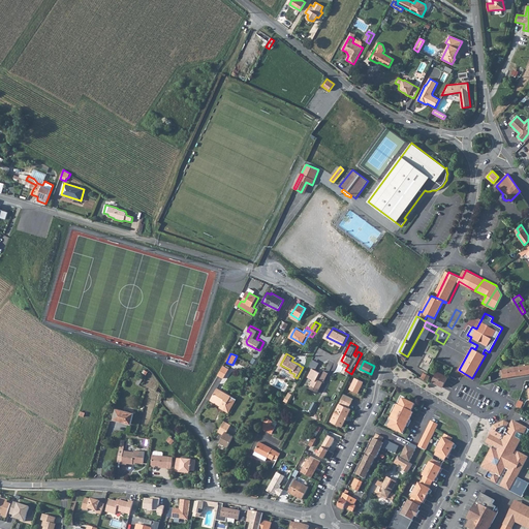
[(528,365),(502,369),(504,378),(528,373),(528,365)]
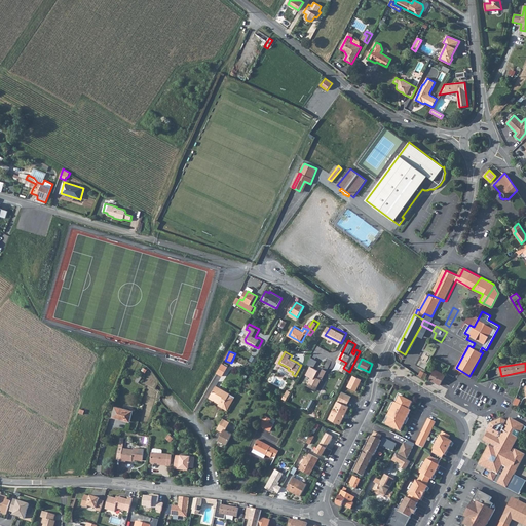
[(231,368),(225,365),(220,373),(226,377),(231,368)]
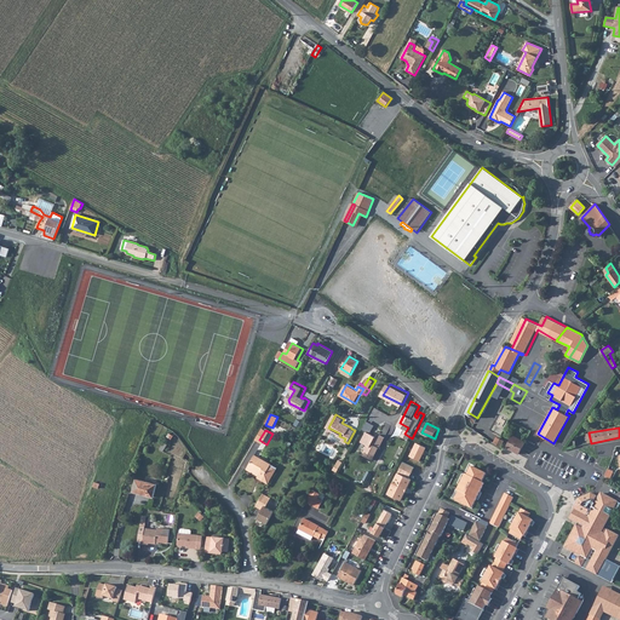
[(377,435),(368,430),(362,440),(369,443),(365,453),(374,459),(380,447),(382,447),(388,435),(383,432),(379,440),(375,437),(377,435)]
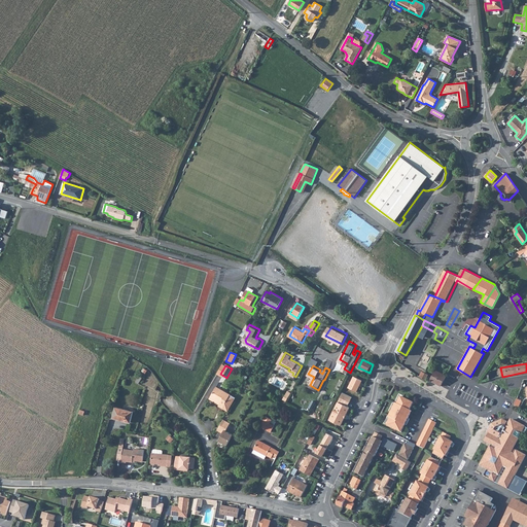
[(431,381),(432,381),(442,386),(447,376),(437,372),(435,375),(431,381)]
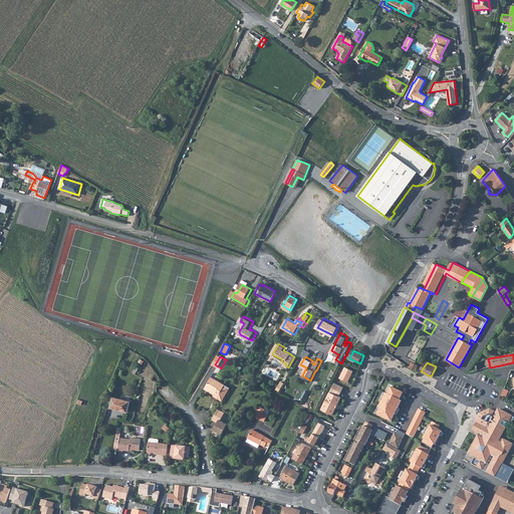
[(341,378),(349,382),(355,371),(347,368),(341,378)]
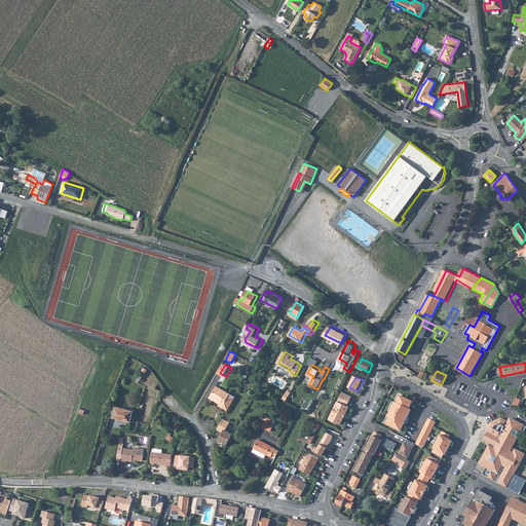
[(230,393),(216,386),(210,397),(220,402),(218,405),(222,408),(223,407),(227,409),(233,398),(229,395),(230,393)]
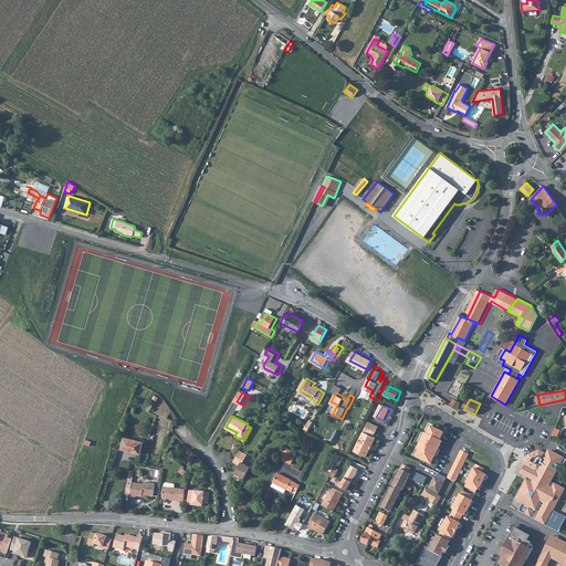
[(313,422),(308,420),(303,429),(307,431),(313,422)]
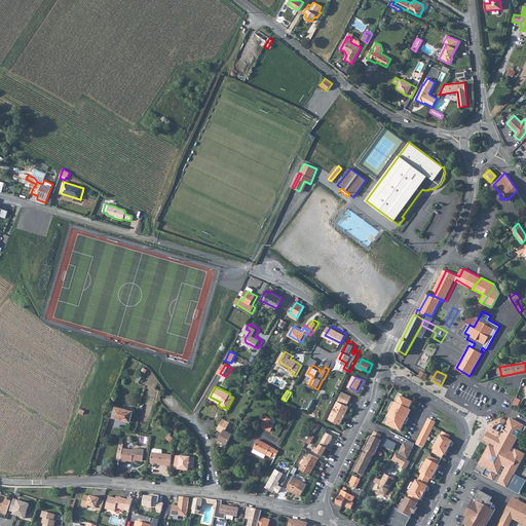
[(329,419),(340,424),(349,407),(346,406),(351,397),(342,392),(329,419)]
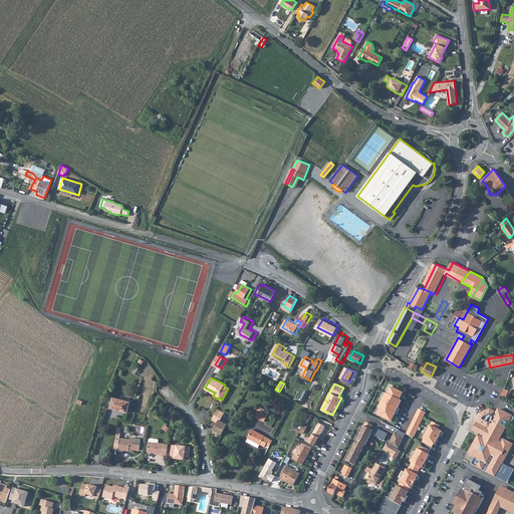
[(218,398),(217,399),(222,401),(230,388),(225,384),(224,386),(228,389),(222,400),(218,398)]
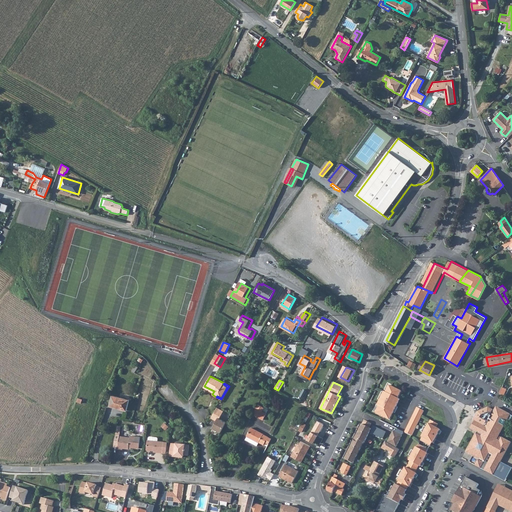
[(379,406),(376,413),(390,420),(400,399),(398,398),(402,391),(389,385),(386,392),(384,392),(378,405),(379,406)]
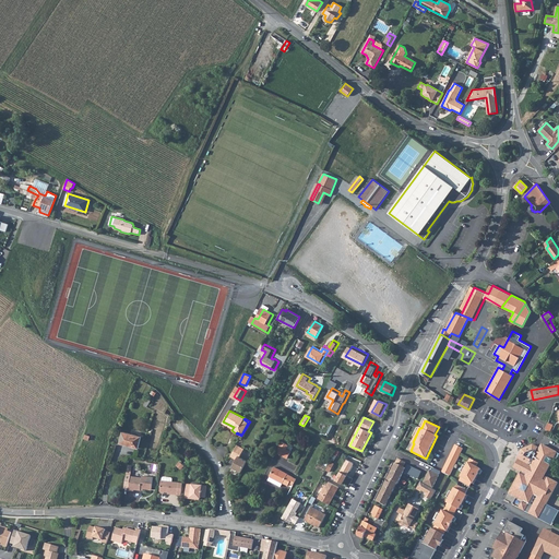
[(141,437),(123,432),(120,443),(139,449),(141,437)]
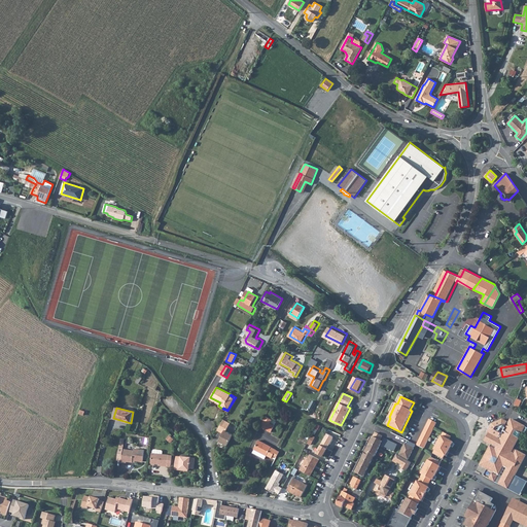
[(272,420),(266,417),(260,427),(271,432),(274,426),(270,424),(272,420)]
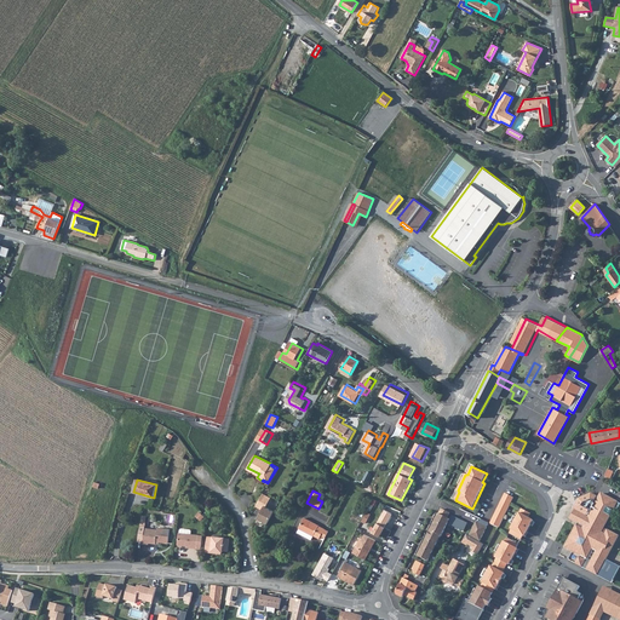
[(573,509),(575,510),(579,512),(589,517),(598,500),(598,498),(597,497),(597,495),(592,492),(578,498),(573,509)]
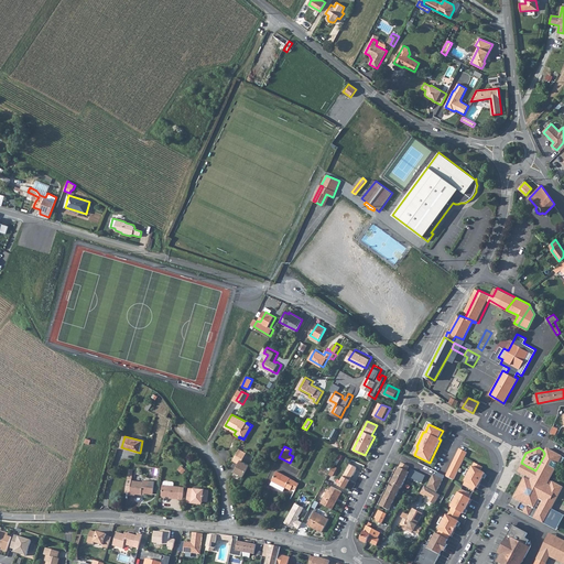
[(246,453),(239,449),(232,461),(238,464),(234,472),(243,476),(249,465),(241,462),(246,453)]
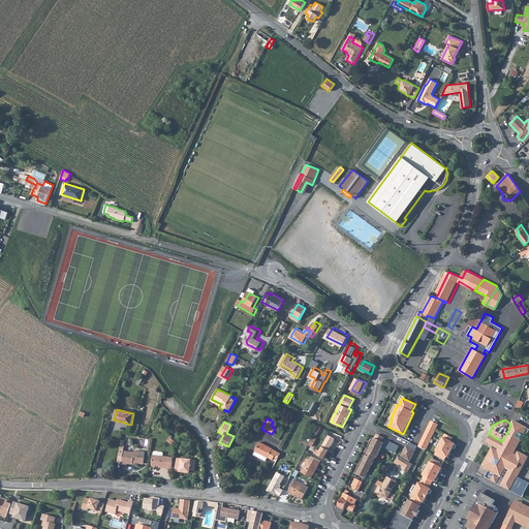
[(417,446),(425,450),(438,425),(432,422),(417,446)]
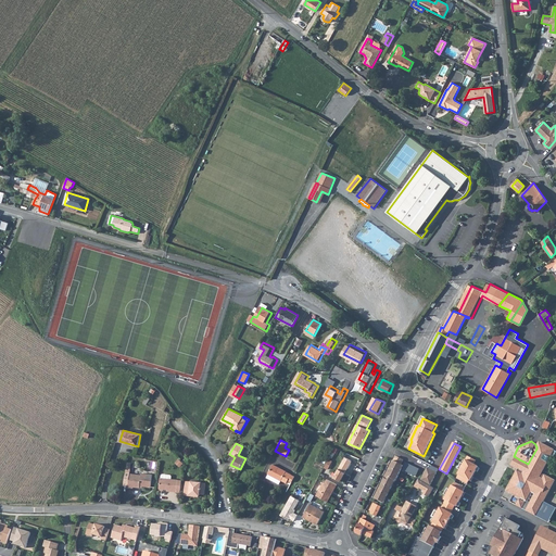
[(536,446),(536,449),(528,464),(519,459),(515,467),(518,469),(508,488),(513,490),(510,493),(520,497),(526,501),(531,492),(535,494),(527,509),(536,515),(544,502),(555,482),(545,476),(543,480),(539,478),(551,455),(553,451),(539,443),(536,446)]
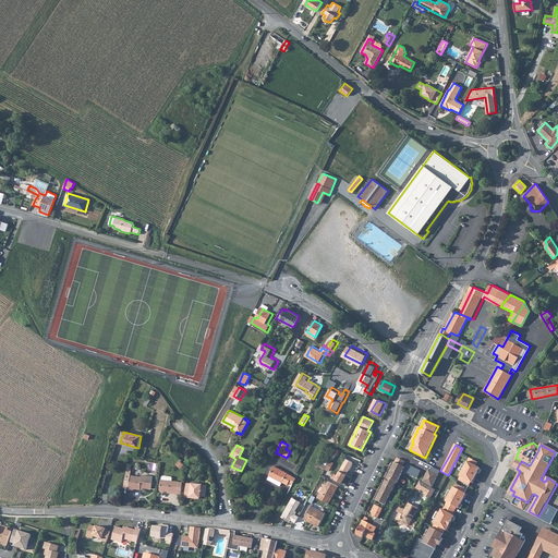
[(405,471),(407,469),(402,466),(404,462),(398,458),(395,462),(377,500),(385,505),(391,494),(393,495),(405,471)]
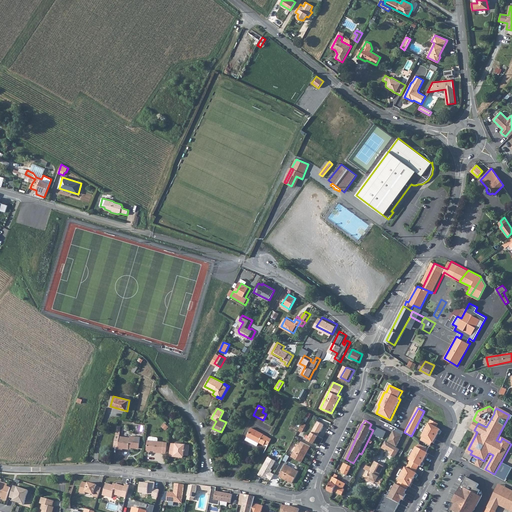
[(420,440),(430,446),(431,442),(433,443),(435,439),(440,429),(436,427),(437,424),(430,420),(421,437),(422,437),(420,440)]
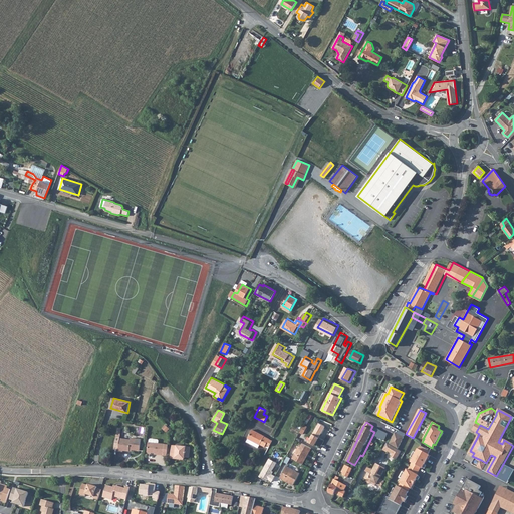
[(318,423),(308,441),(314,445),(324,428),(324,426),(318,423)]
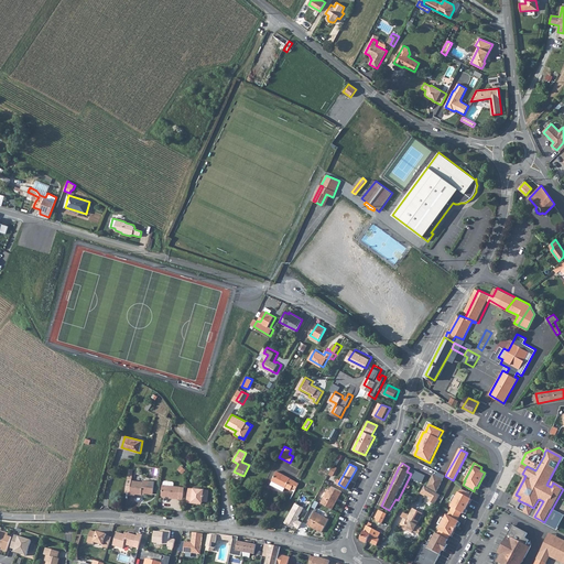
[(422,481),(425,476),(413,470),(413,469),(411,474),(410,476),(422,481)]
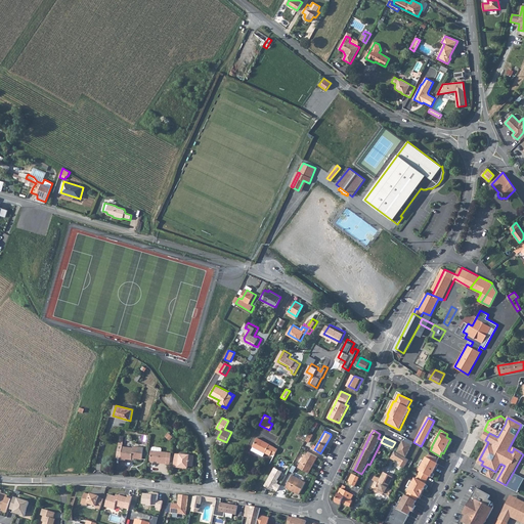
[(265,452),(270,455),(271,452),(274,454),(277,450),(273,448),(274,447),(269,444),(257,438),(253,446),(265,453),(265,452)]
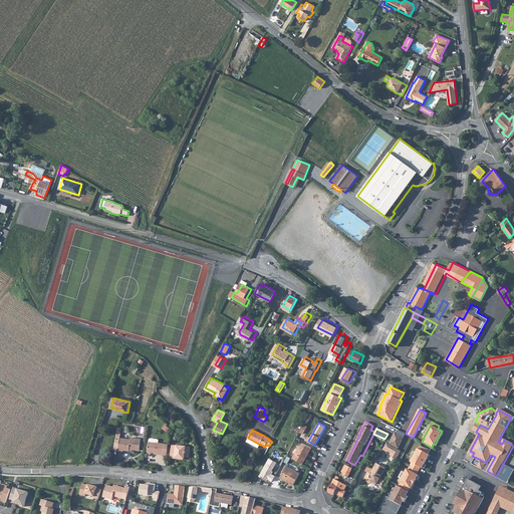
[(395,433),(390,444),(399,448),(406,434),(399,431),(397,434),(395,433)]
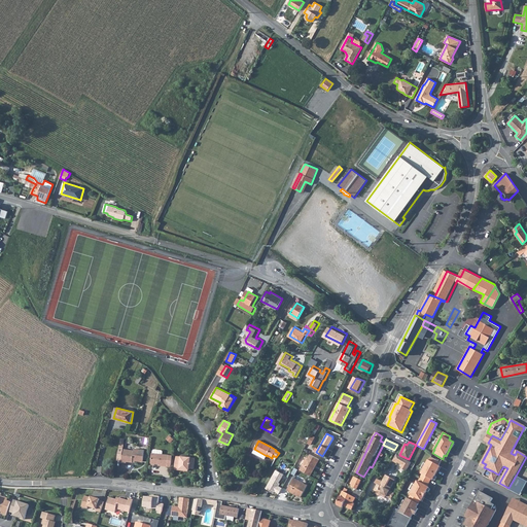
[(134,450),(124,449),(124,448),(119,447),(117,460),(121,461),(121,462),(127,463),(127,461),(133,462),(133,460),(136,460),(143,461),(144,450),(134,449),(134,450)]
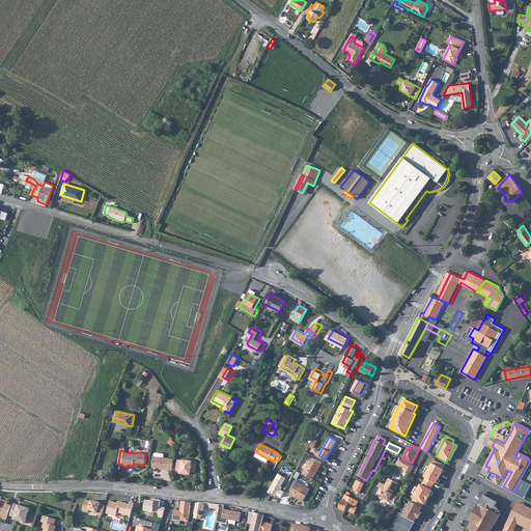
[(269,459),(256,452),(254,455),(267,463),(269,459)]
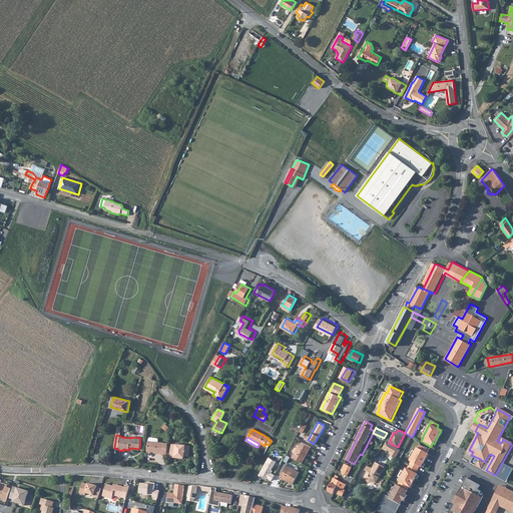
[(148,441),(147,451),(148,451),(151,451),(154,452),(154,453),(166,455),(168,443),(158,442),(148,441)]
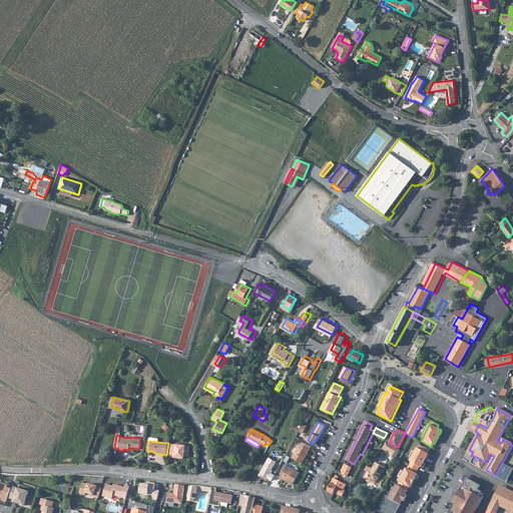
[(311,447),(302,442),(300,446),(299,445),(292,457),(303,463),(307,456),(306,455),(307,453),(308,453),(311,447)]
